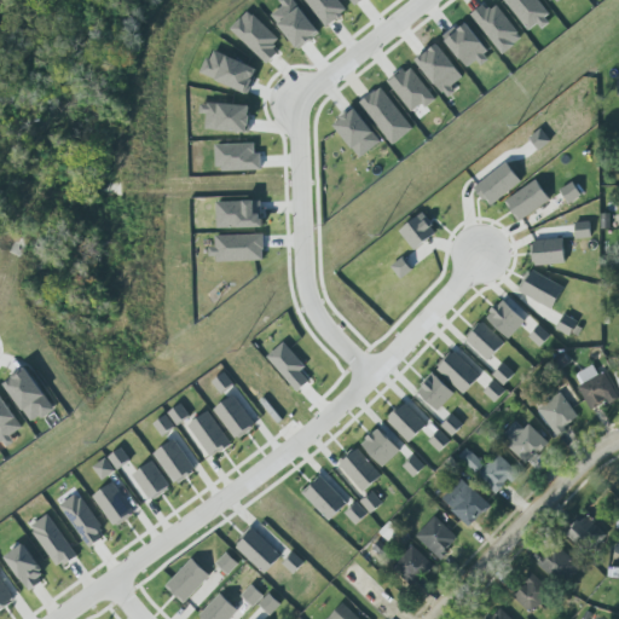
[(319,36),(296,0),(281,0),(279,0),(284,9),(276,13),(298,50),(319,36)]
